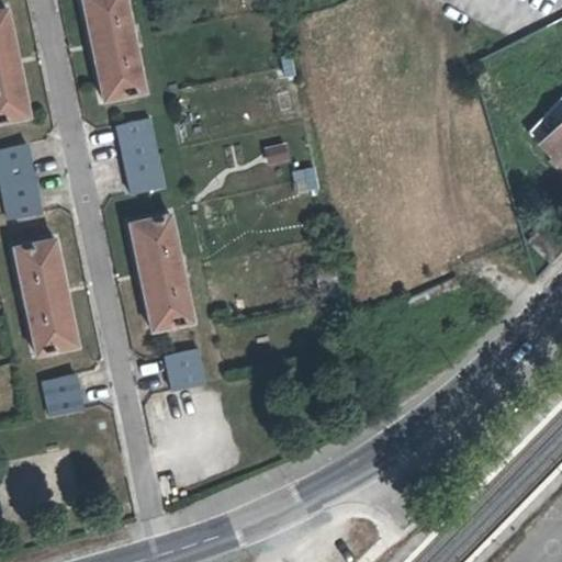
[(81,0),(102,100),(142,91),(123,0),(81,0)]
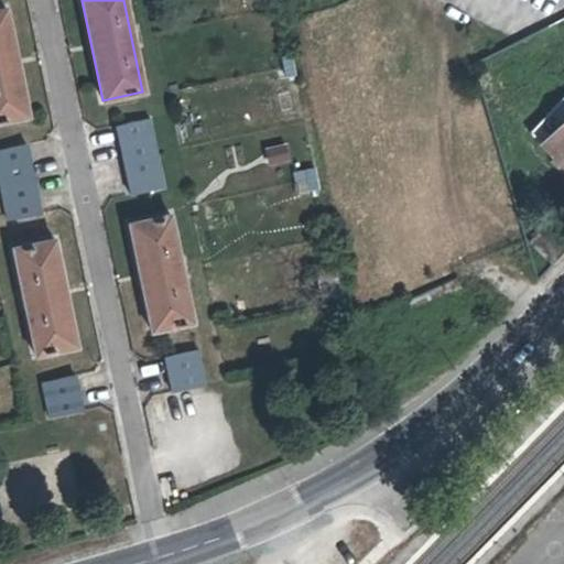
[(0,120),(26,116),(4,10),(0,10),(0,120)]
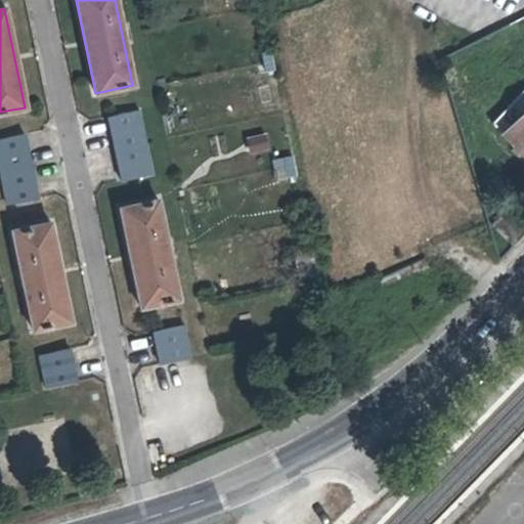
[(266,71),(273,69),(269,50),(262,51),(266,71)]
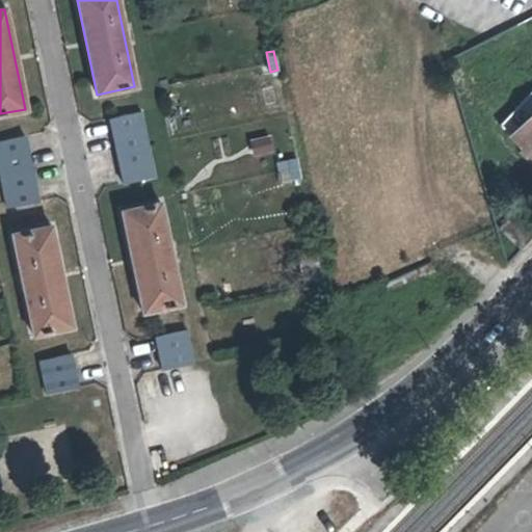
[(531,91),(500,125),(511,136),(531,115),(531,91)]
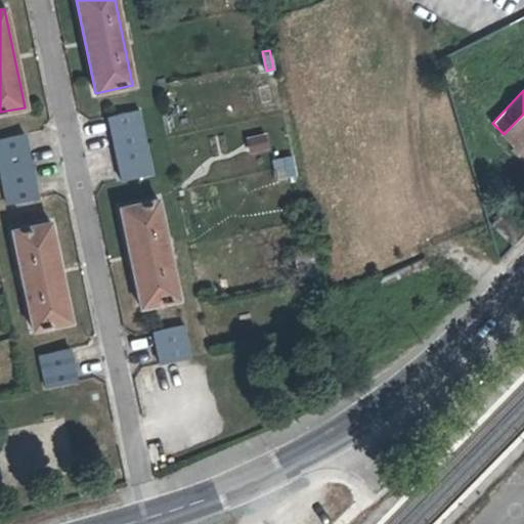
[(121,181),(150,175),(137,111),(107,117),(121,181)]
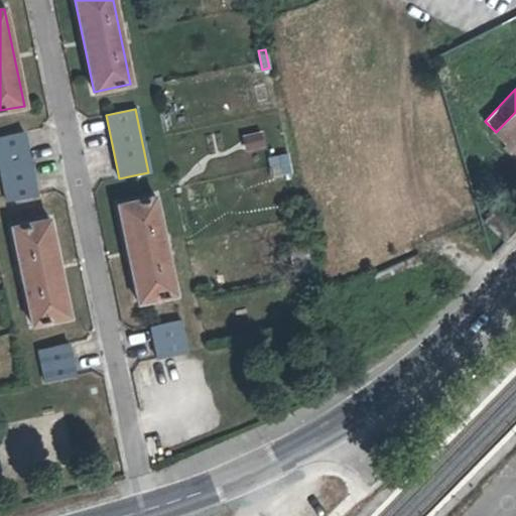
[(515,112),(496,132),(515,151),(515,112)]
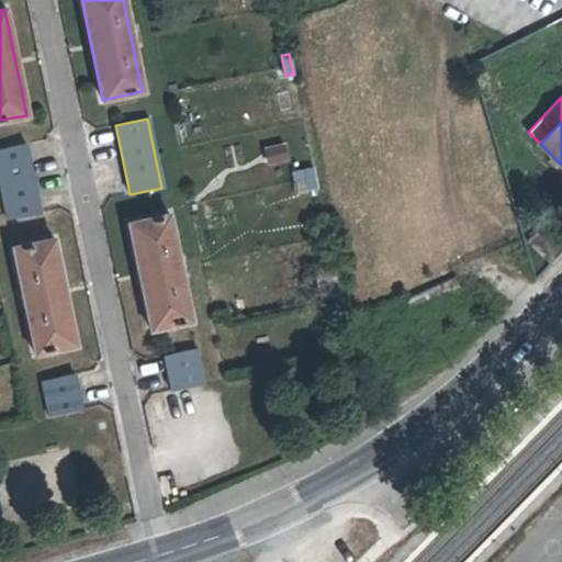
[(282,142),(261,148),(268,166),(289,159),(282,142)]
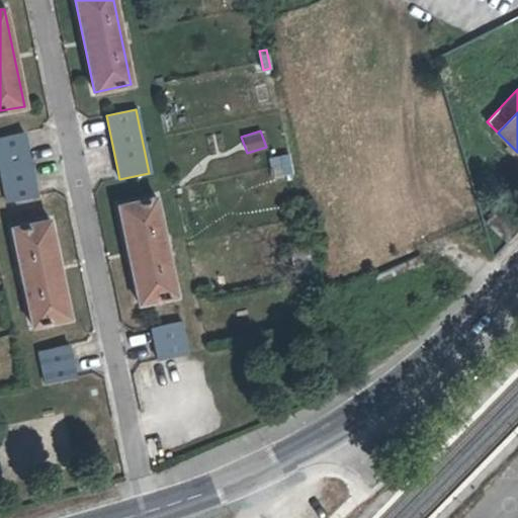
[(0,172),(6,201),(36,195),(22,133),(0,137),(0,172)]
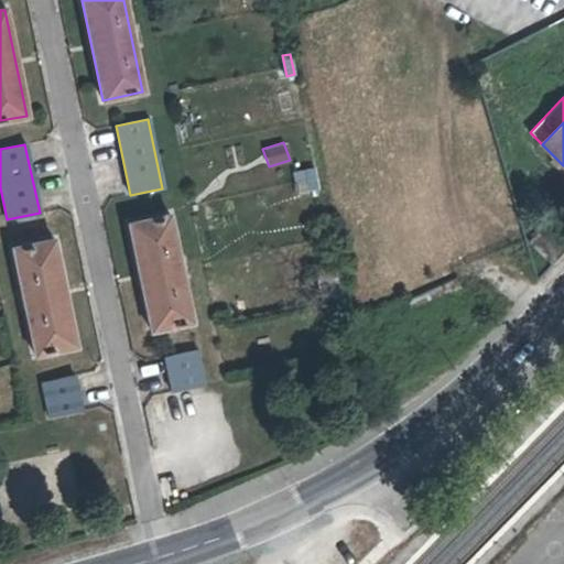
[(311,190),(318,187),(313,167),(306,169),(311,190)]
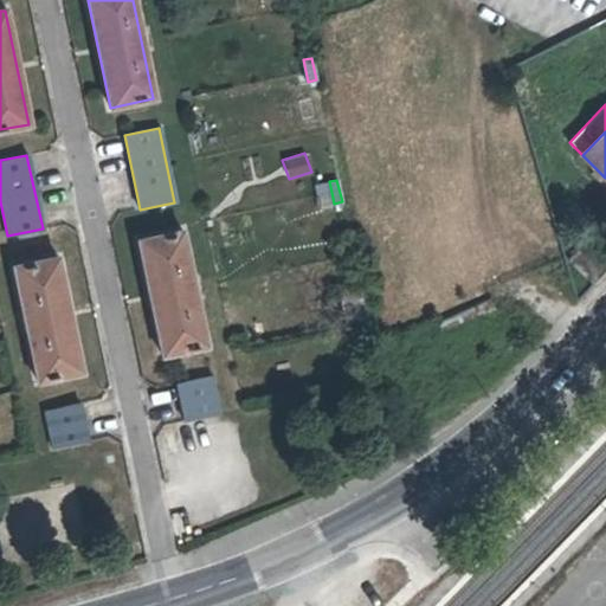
[(162,354),(204,346),(180,230),(137,239),(162,354)]
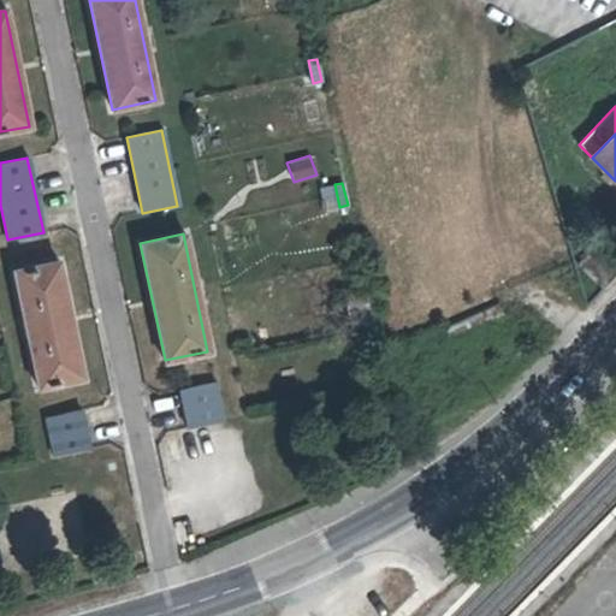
[(37,386),(83,377),(58,260),(13,271),(37,386)]
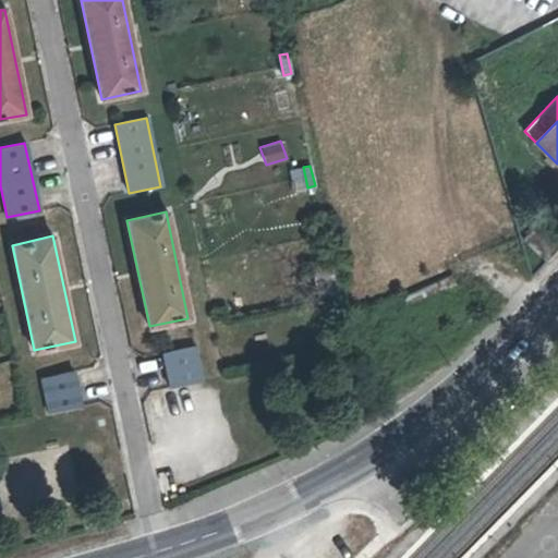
[(453,286),(448,274),(402,294),(407,306),(453,286)]
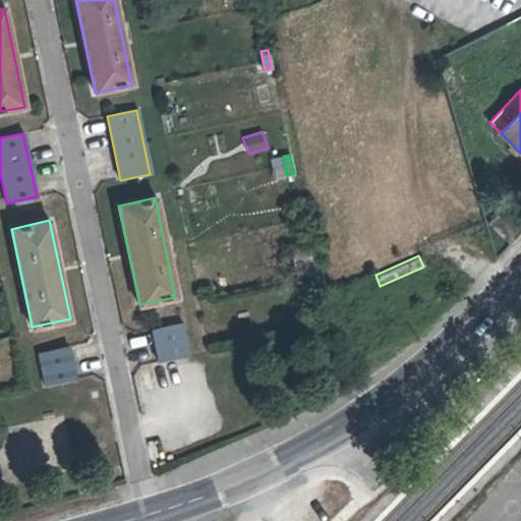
[(309,284),(315,283),(311,264),(305,266),(309,284)]
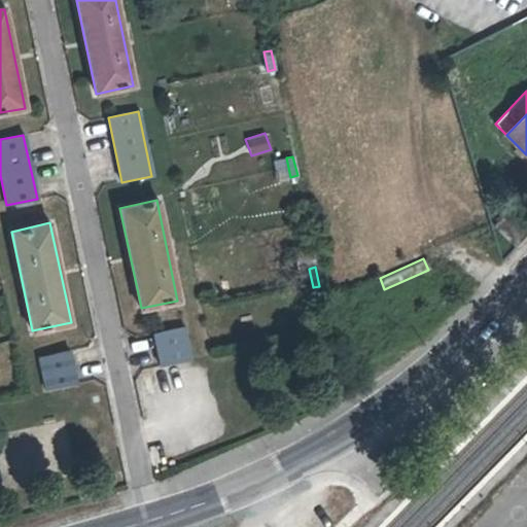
[(152,332),(160,365),(189,359),(182,326),(152,332)]
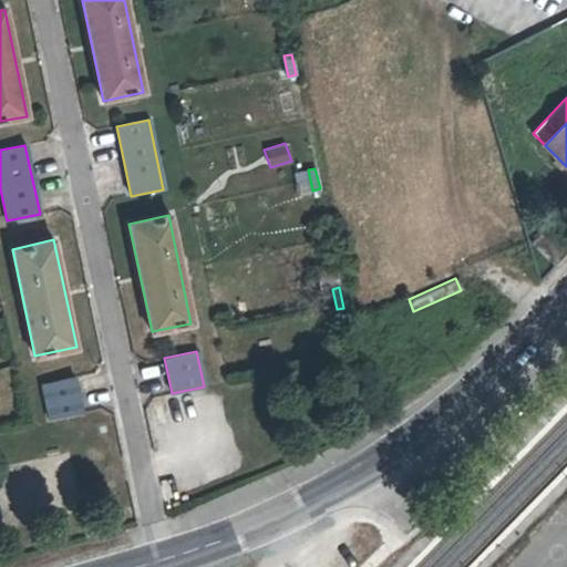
[(41,384),(48,419),(82,412),(74,378),(41,384)]
